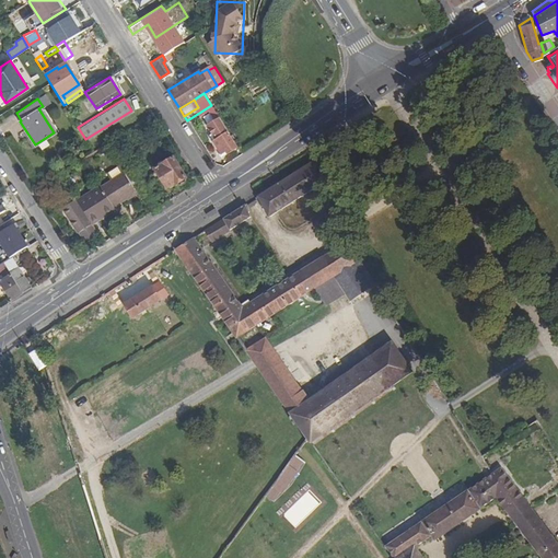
[(237,147),(218,116),(206,125),(216,139),(212,140),(220,152),(224,150),(227,153),(237,147)]
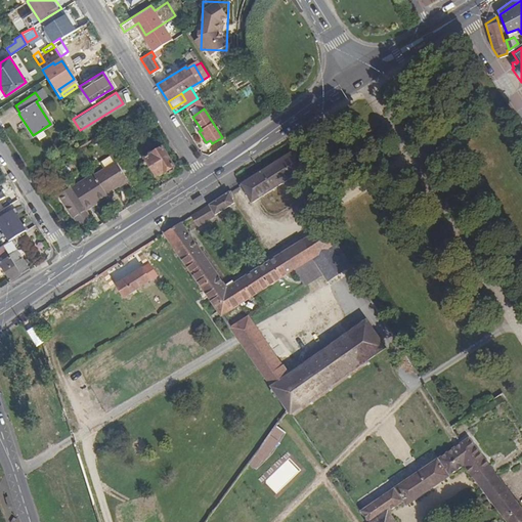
[(162,146),(144,157),(156,175),(163,171),(164,173),(173,166),(162,146)]
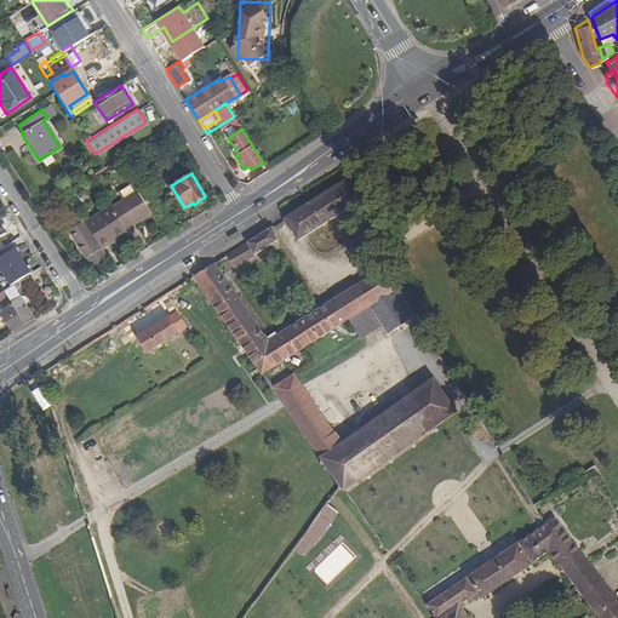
[(332,187),(345,207),(365,196),(350,175),(332,187)]
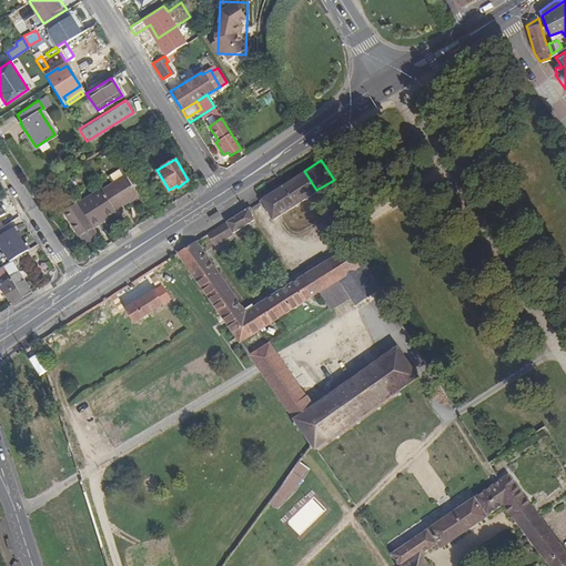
[(114,210),(138,195),(124,174),(120,168),(107,175),(111,183),(101,189),(113,209),(114,210)]
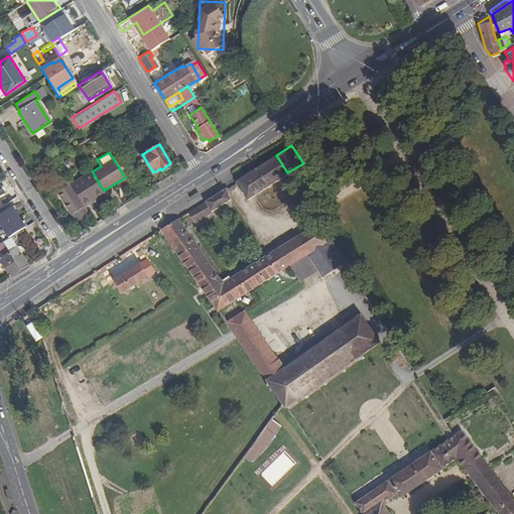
[(276,155),(236,180),(247,198),(287,172),(276,155)]
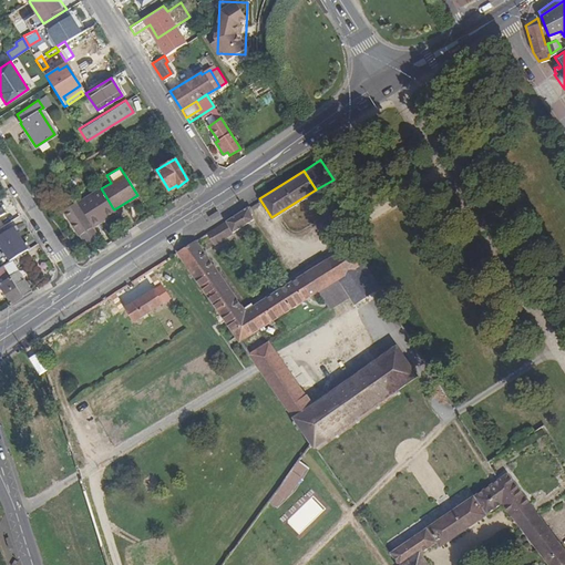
[(133,172),(125,176),(137,195),(151,215),(157,209),(133,172)]
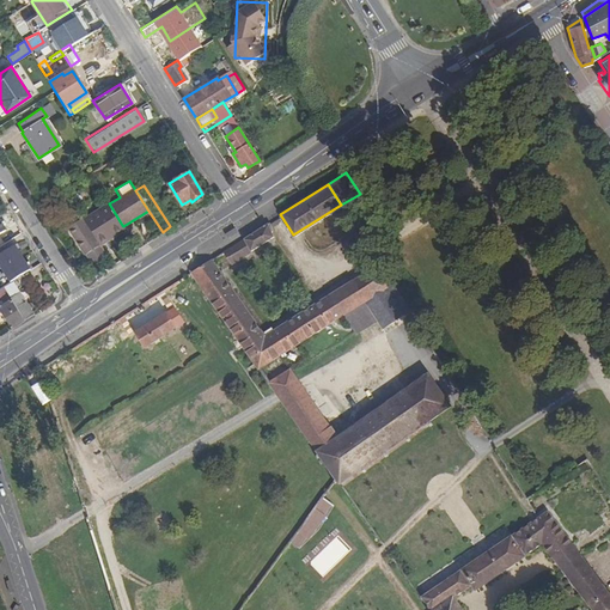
[(99,244),(108,239),(107,236),(122,225),(109,203),(108,202),(83,218),(99,244)]
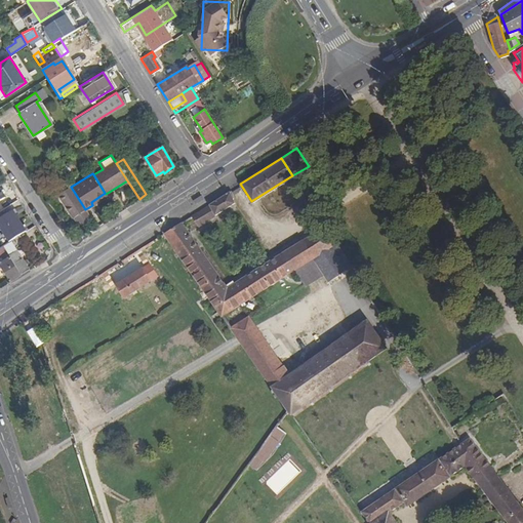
[(52,189),(56,194),(70,186),(67,180),(52,189)]
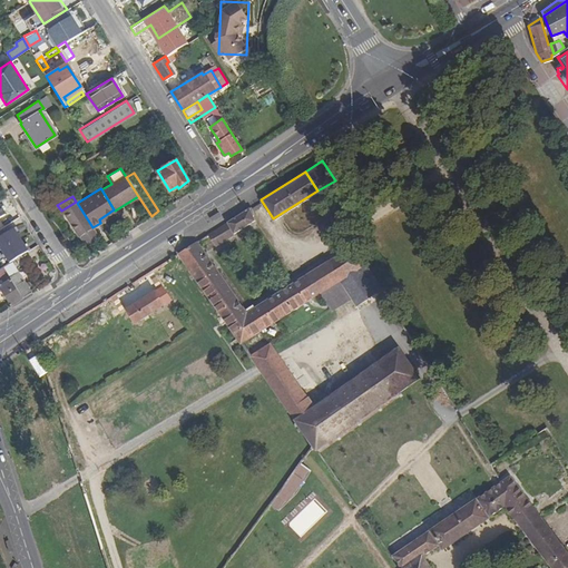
[(76,202),(61,211),(60,212),(76,236),(77,235),(84,245),(98,235),(92,227),(77,203),(76,202)]
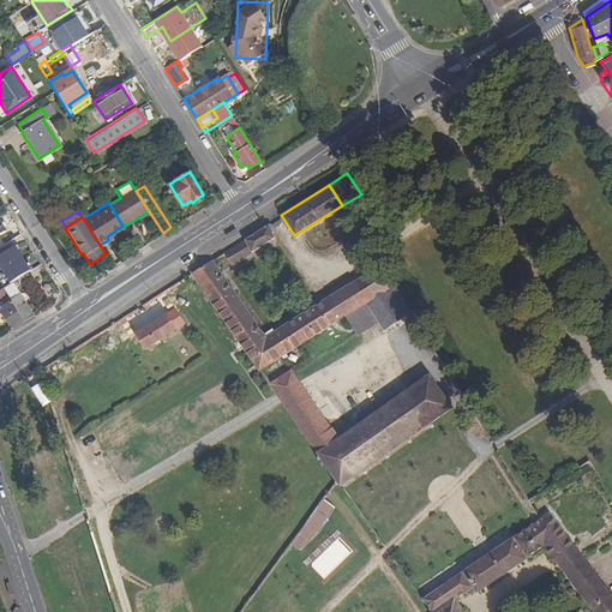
[(265,225),(225,251),(232,263),(273,237),(265,225)]
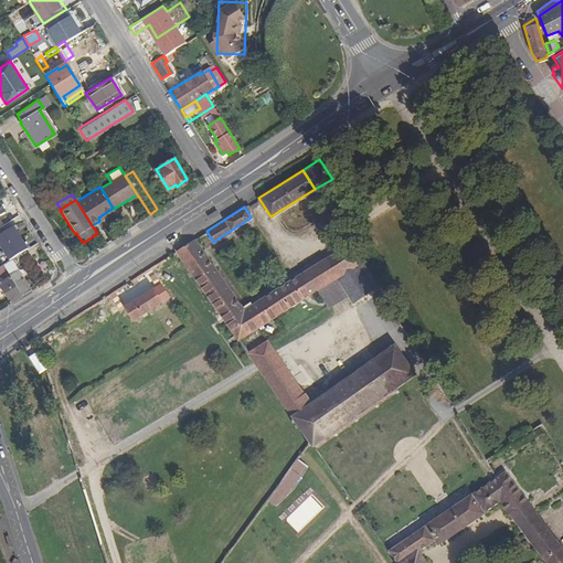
[(99,221),(115,211),(114,209),(113,208),(98,218),(99,221)]
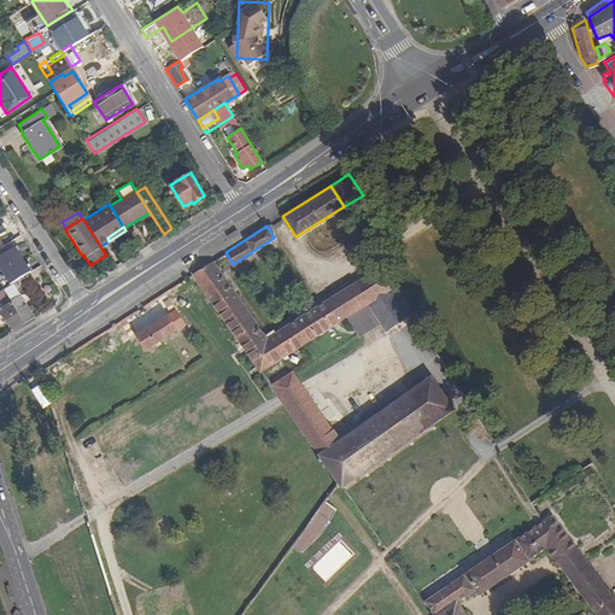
[(19,242),(0,253),(0,264),(10,282),(34,269),(19,242)]
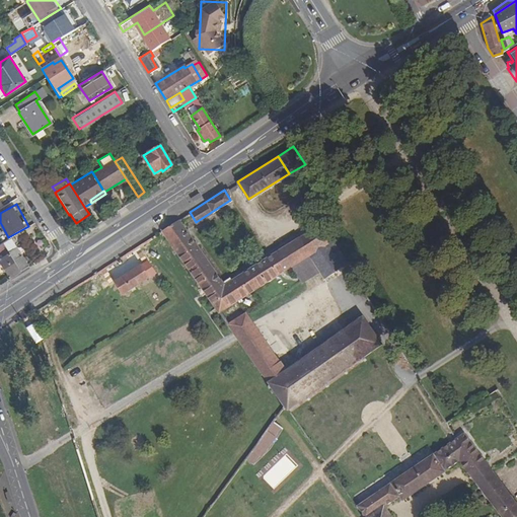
[(223,285),(178,219),(161,230),(198,283),(218,312),(291,266),(308,254),(319,271),(323,277),(346,264),(320,223),(223,285)]
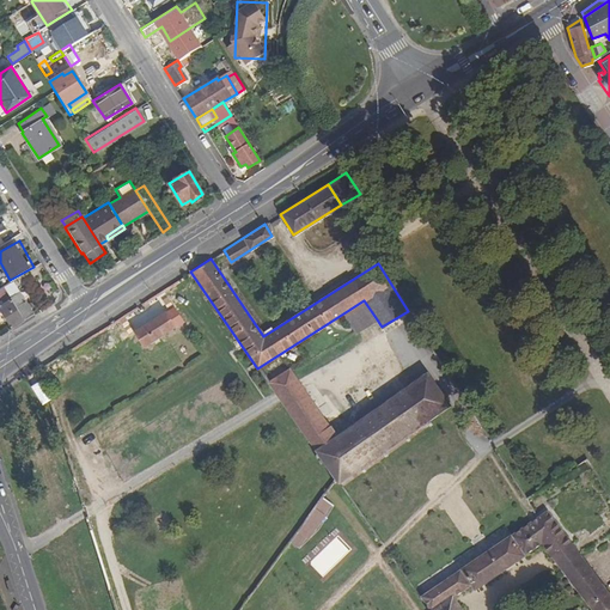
[(30,291),(41,280),(31,272),(22,282),(30,291)]
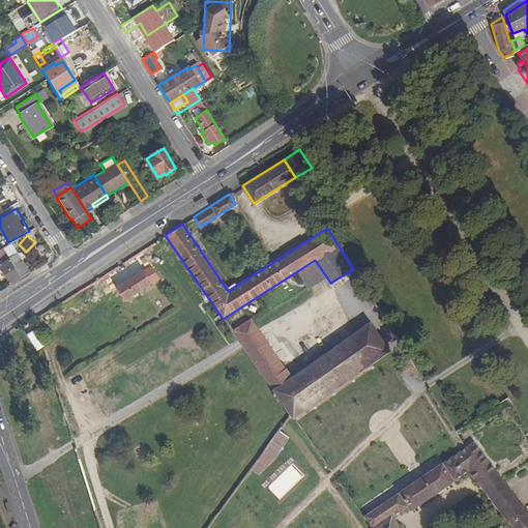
[(0,268),(9,284),(29,271),(17,252),(7,257),(2,248),(0,250),(0,268)]
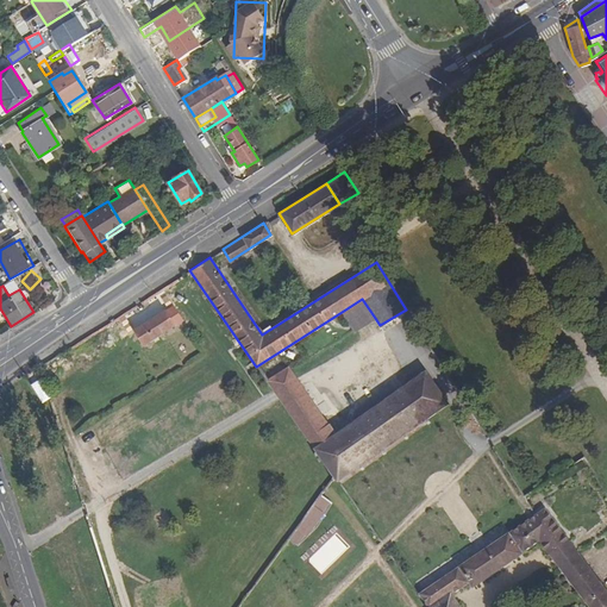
[(362,299),(342,312),(354,332),(375,318),(362,299)]
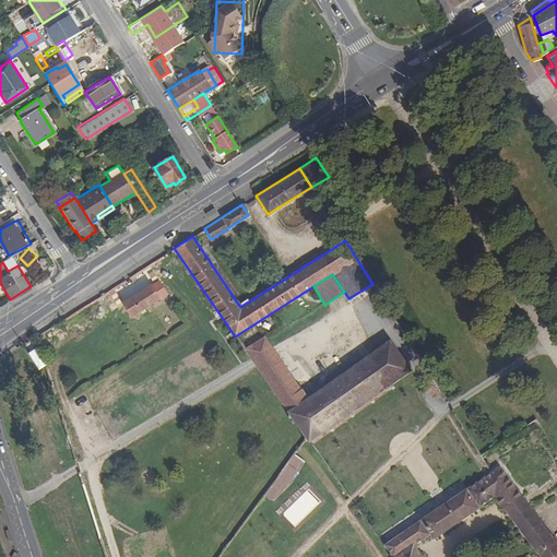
[(372,284),(348,298),(379,347),(389,341),(403,332),(372,284)]
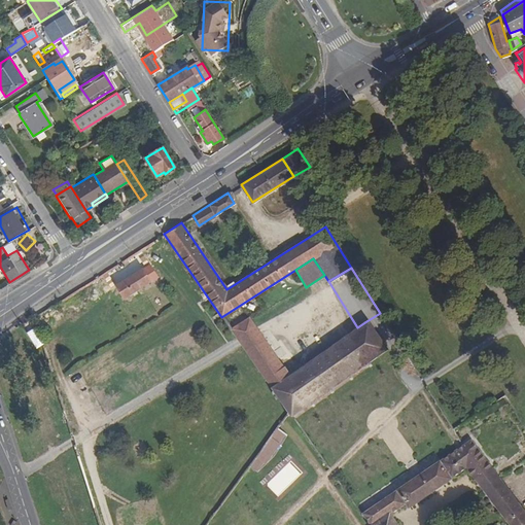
[(142,270),(116,286),(125,298),(150,281),(142,270)]
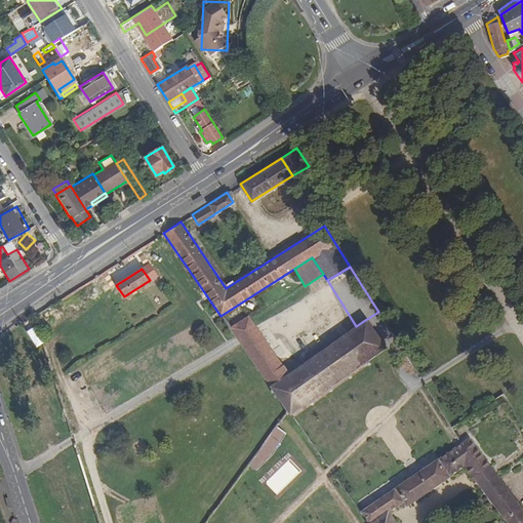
[(286,408),(290,414),(385,349),(365,320),(356,326),(288,374),(246,316),(229,327),(286,408)]
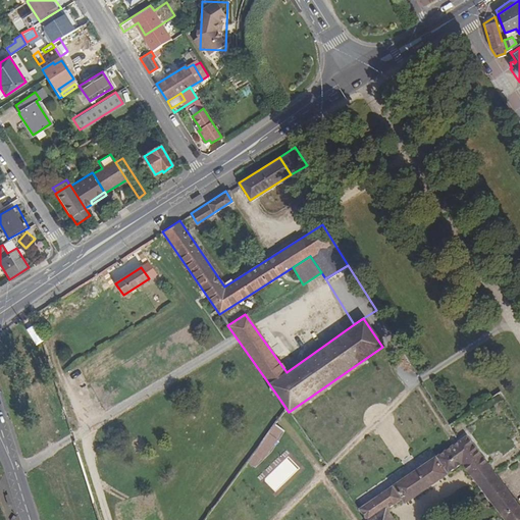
[(34,323),(32,324),(26,328),(36,344),(41,340),(43,339),(34,323)]
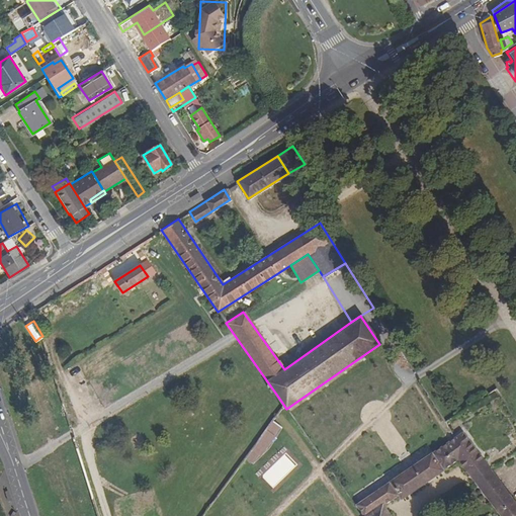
[(272,421),(256,444),(263,448),(279,426),(272,421)]
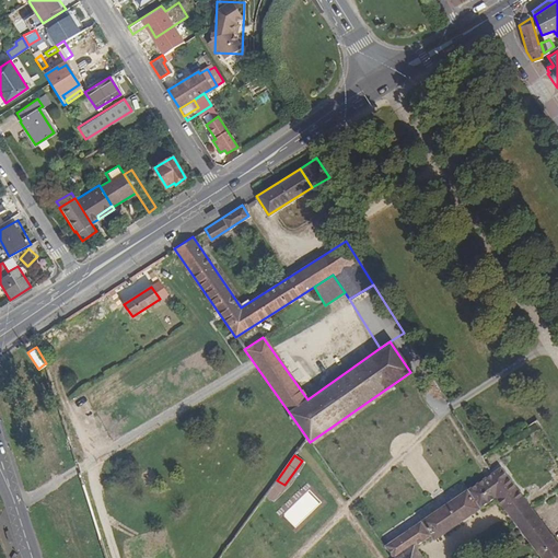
[(495,497),(511,519),(530,508),(500,467),(492,473),(451,501),(441,508),(384,547),(392,557),(421,557),(414,546),(430,535),(432,539),(495,497)]
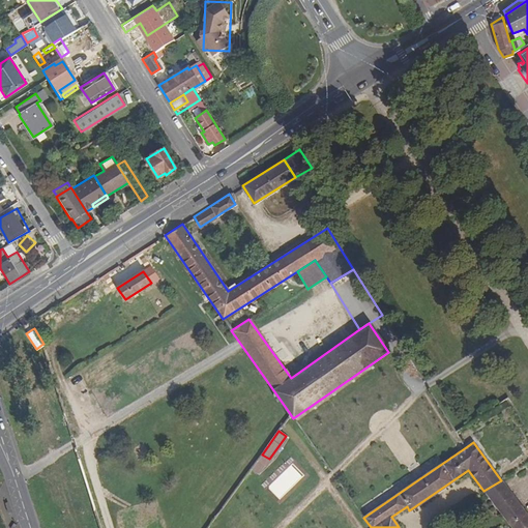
[(511,527),(527,527),(527,516),(501,480),(484,491),(511,527)]
